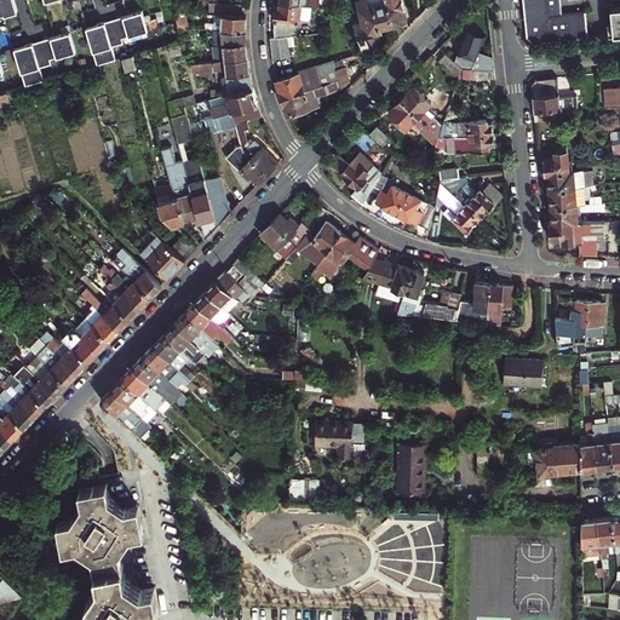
[(0,0),(0,16),(9,13),(10,15),(23,11),(19,0),(0,0)]
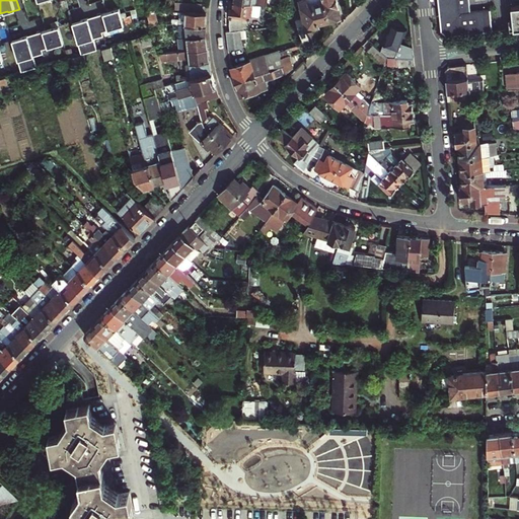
[(317,22),(327,20),(321,0),(298,0),(305,28),(313,27),(318,25),(317,22)]
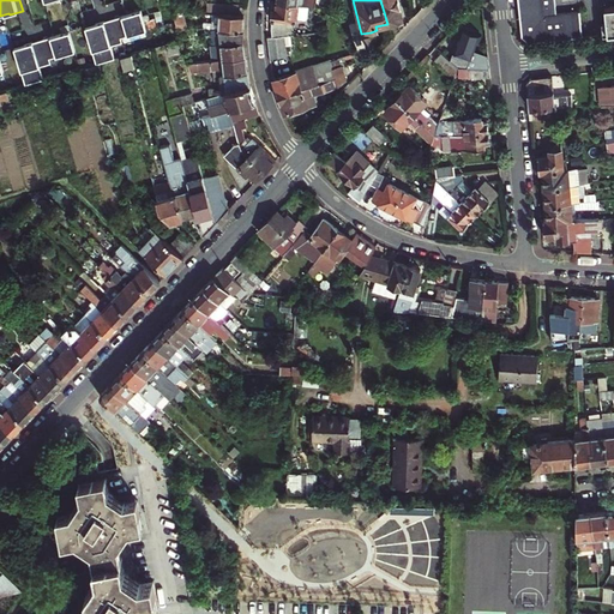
[(396,0),(380,0),(387,24),(397,22),(402,20),(396,0)]
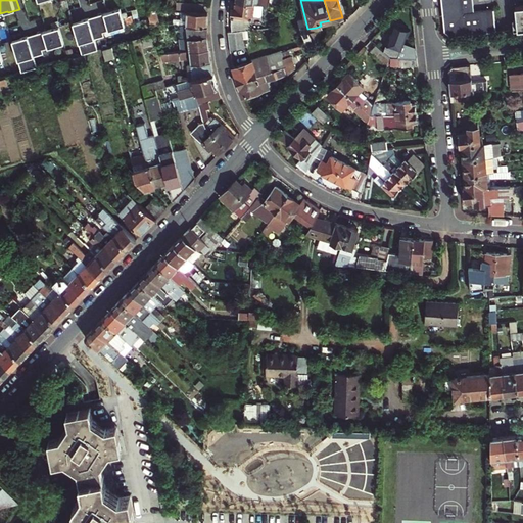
[(440,0),(444,33),(448,37),(496,32),(493,10),(476,11),(463,13),(461,0),(440,0)]
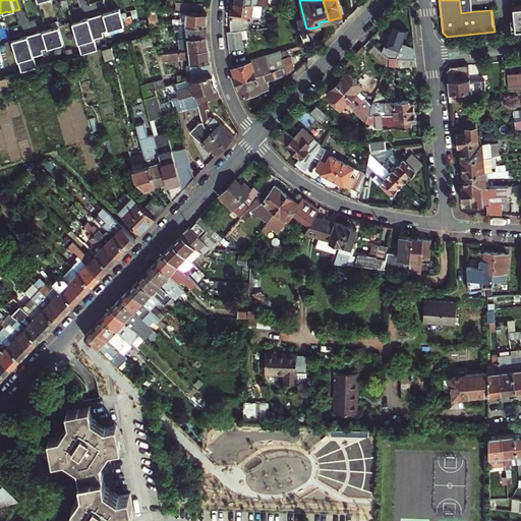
[(474,11),(473,0),(459,0),(461,13),(474,11)]
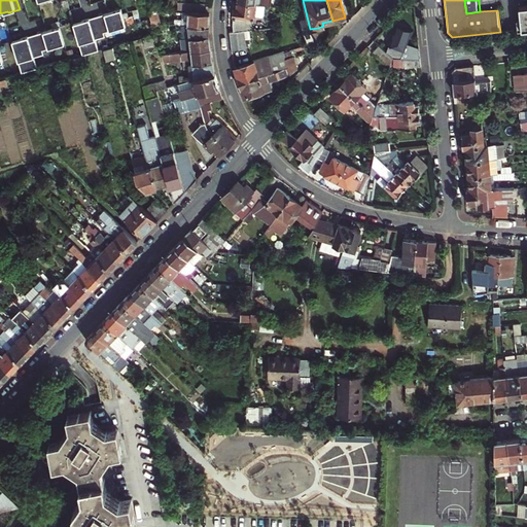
[(234,32),(248,30),(249,29),(254,29),(252,16),(255,16),(255,14),(262,14),(265,13),(266,2),(238,1),(235,1),(234,6),(232,6),(232,13),(232,16),(232,25),(234,32)]
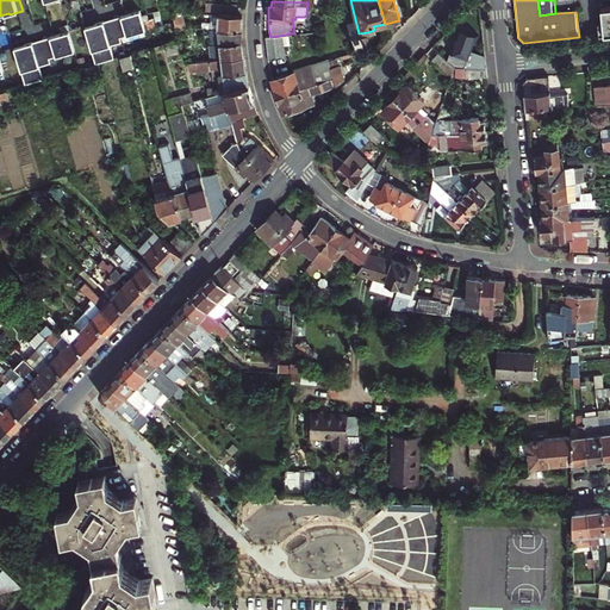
[(609,2),(602,5),(603,19),(599,19),(601,31),(609,30),(609,2)]
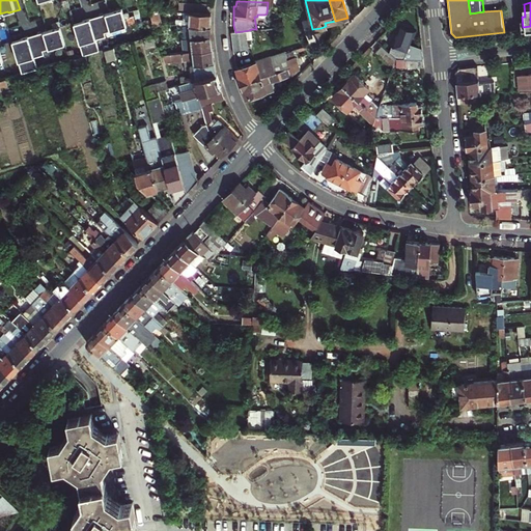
[(77,24),(86,56),(102,51),(99,40),(108,37),(107,33),(129,27),(124,9),(99,18),(82,22),(77,24)]
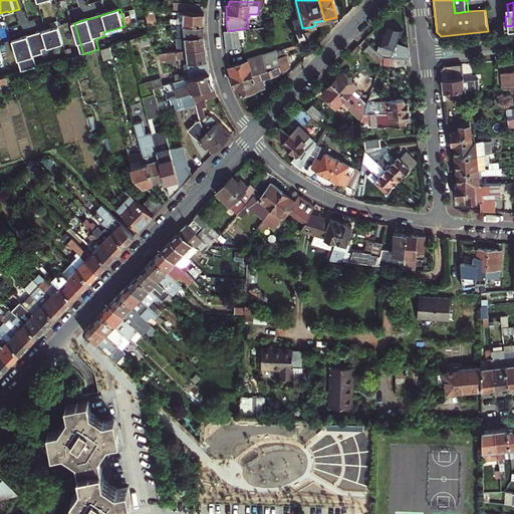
[(157,22),(153,10),(145,9),(148,21),(157,22)]
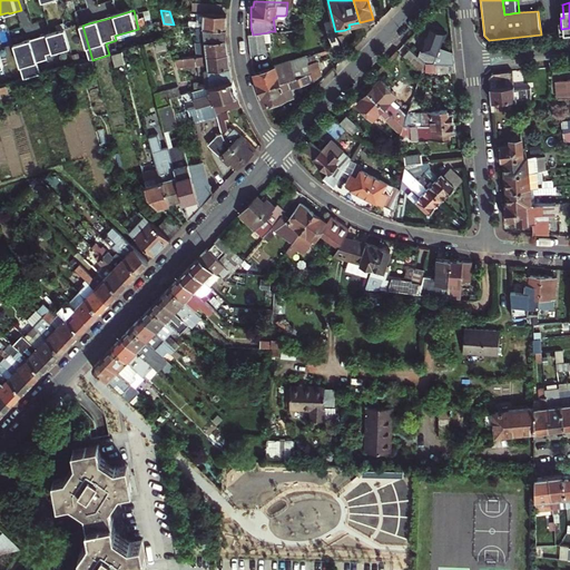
[(199,27),(226,28),(226,23),(226,13),(198,12),(197,20),(189,20),(189,26),(199,27)]
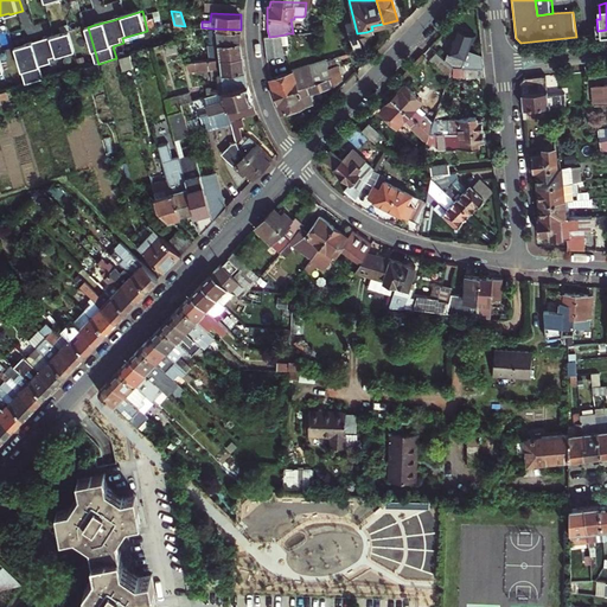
[(185,26),(174,25),(179,39),(187,39),(186,26),(185,26)]
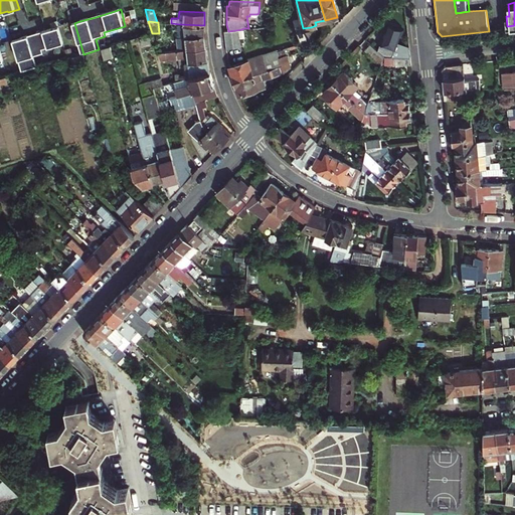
[(178,49),(205,47),(205,39),(204,25),(180,24),(180,37),(177,38),(178,49)]
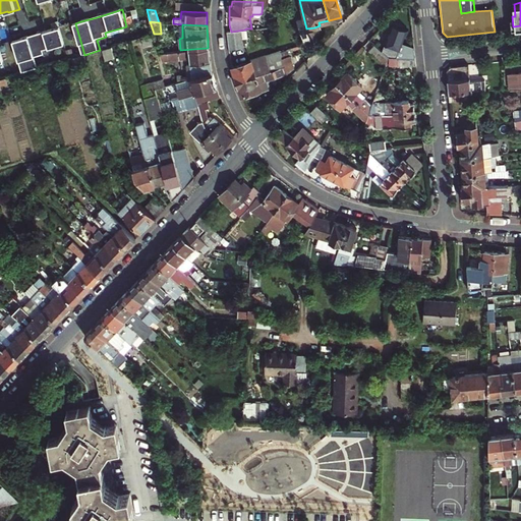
[(391,24),(382,52),(388,58),(399,58),(414,58),(414,54),(413,51),(399,51),(406,30),(391,24)]
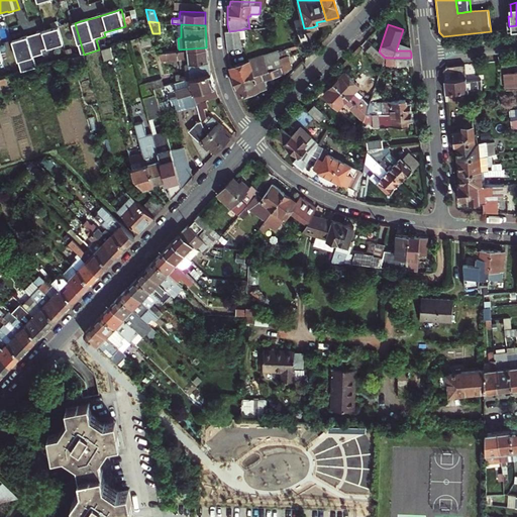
[(15,40),(24,72),(39,68),(35,56),(45,54),(44,49),(66,43),(62,27),(35,34),(22,38),(15,40)]
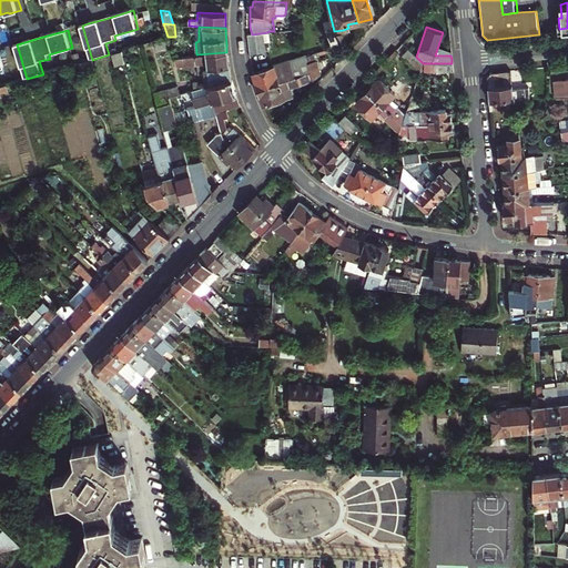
[(250,52),(251,54),(265,51),(264,42),(269,41),(267,32),(252,34),(251,34),(247,36),(250,52)]
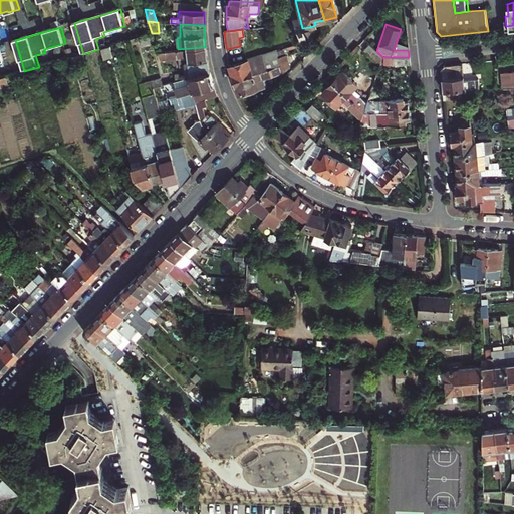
[(154,41),(152,33),(140,37),(142,45),(154,41)]
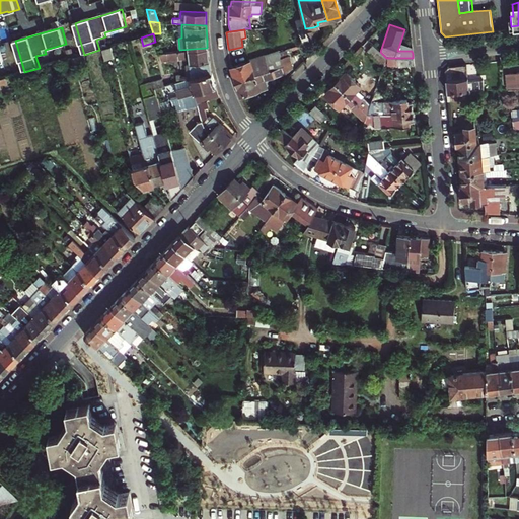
[(380,52),(372,45),(367,51),(383,66),(386,58),(380,52)]
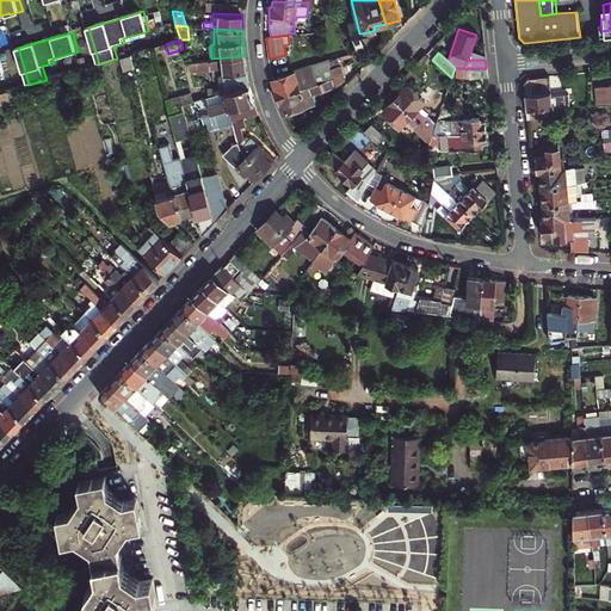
[(121,71),(133,67),(129,54),(117,57),(121,71)]
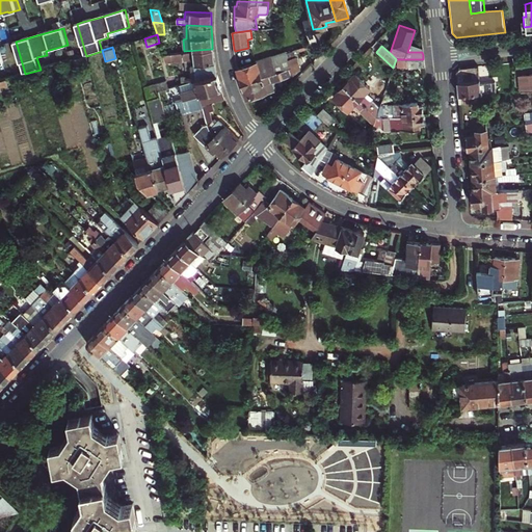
[(215,63),(212,49),(184,51),(166,53),(162,53),(164,62),(183,61),(184,67),(193,64),(194,69),(189,70),(190,79),(184,80),(184,82),(191,81),(194,80),(216,74),(215,63)]
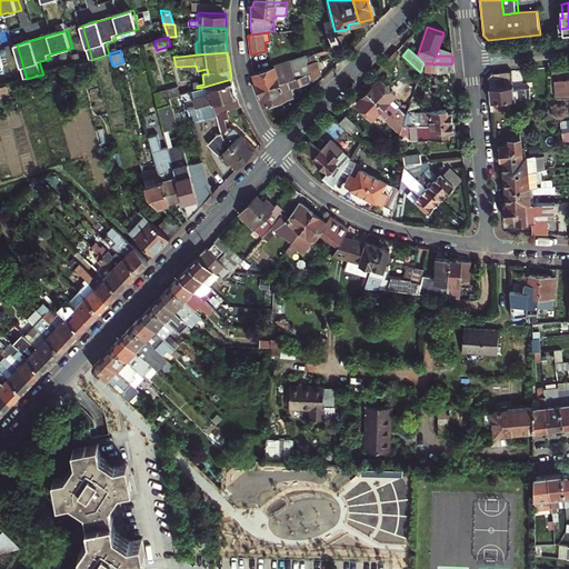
[(261,99),(263,106),(291,97),(289,88),(311,80),(319,73),(313,56),(307,58),(308,62),(310,72),(258,90),(261,99)]
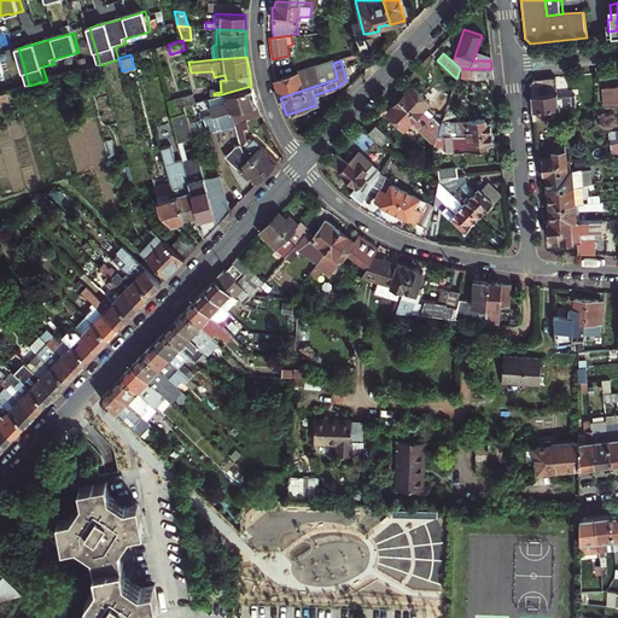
[(337,79),(334,68),(333,63),(316,68),(315,65),(296,71),(297,75),(275,82),(280,98),(337,79)]
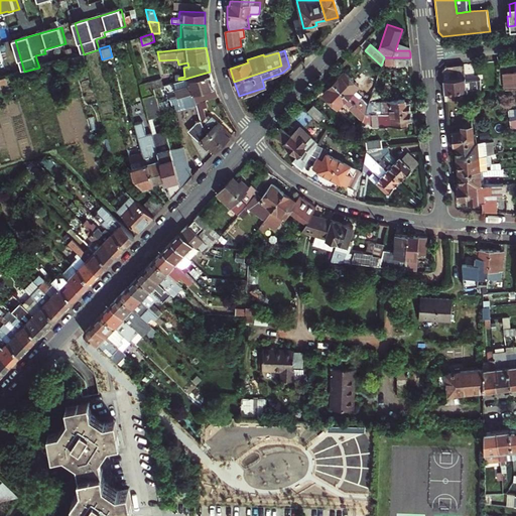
[(396,66),(411,63),(410,57),(395,57),(384,57),(384,65),(396,65),(396,66)]
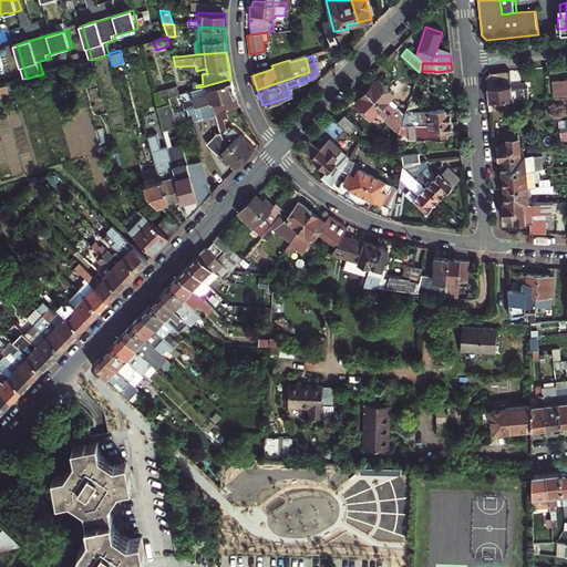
[(508,71),(490,72),(485,78),(486,84),(488,102),(507,100),(528,98),(527,88),(511,90),(508,71)]
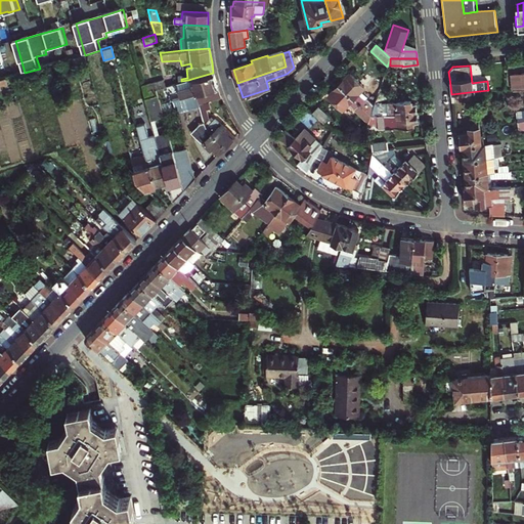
[(213,73),(191,79),(192,85),(177,89),(180,97),(195,92),(217,87),(216,83),(213,73)]
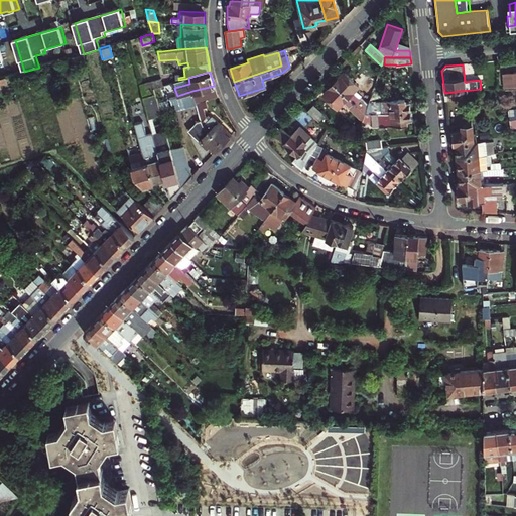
[(515,88),(515,72),(503,73),(504,89),(515,88)]
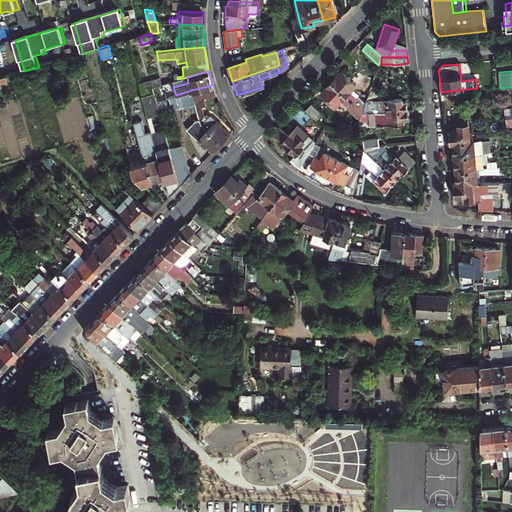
[(366,100),(372,83),(367,82),(364,89),(360,87),(358,89),(341,72),(339,74),(338,72),(336,74),(334,76),(335,78),(330,83),(361,112),(366,100)]
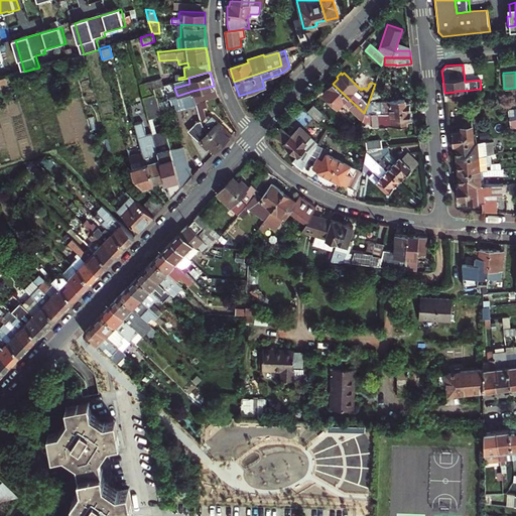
[(173,82),(174,88),(189,84),(188,78),(185,79),(173,82)]
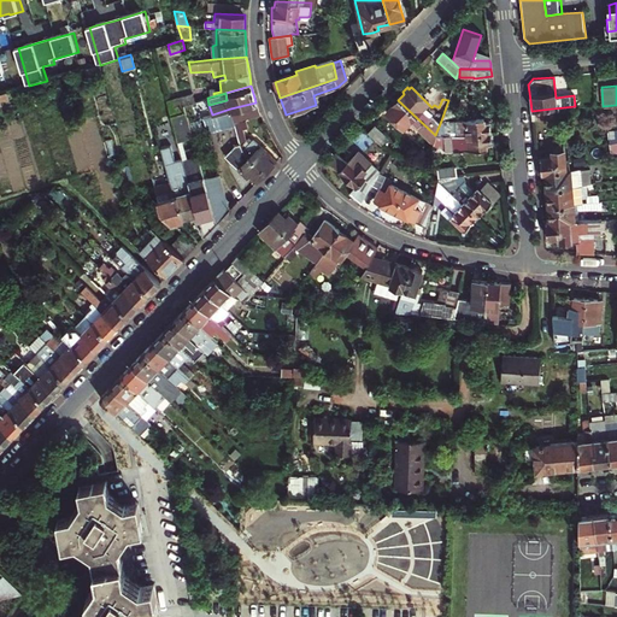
[(191,94),(165,101),(169,115),(183,111),(182,105),(193,103),(191,94)]
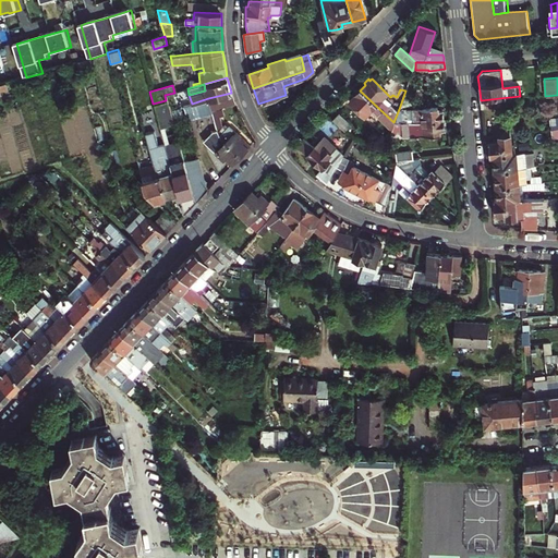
[(393,122),(360,91),(354,97),(349,102),(364,117),(370,111),(376,118),(377,117),(384,122),(384,121),(391,129),(393,123),(393,122)]
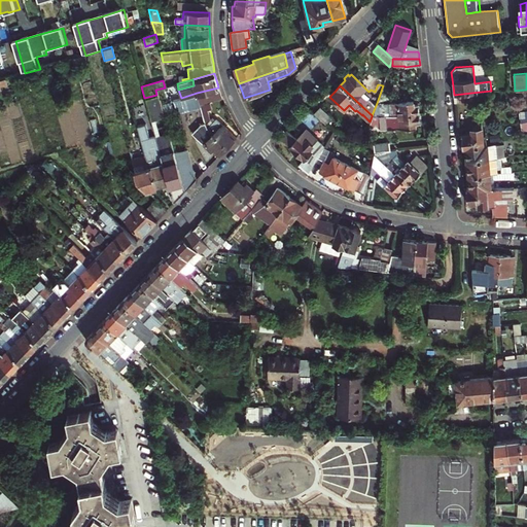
[(197,93),(201,107),(212,101),(222,98),(218,88),(197,93)]
